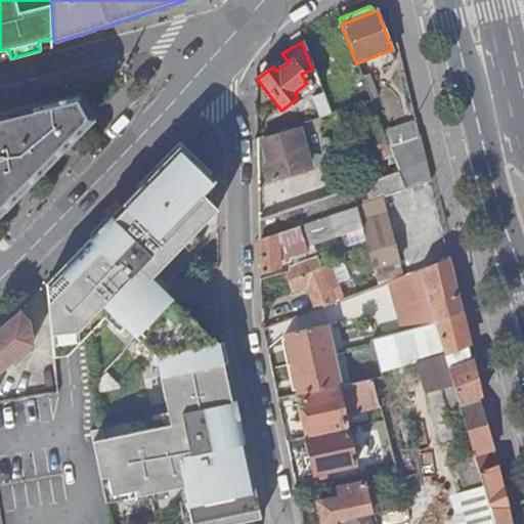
[(0,50),(0,60),(11,58),(8,49),(0,50)]
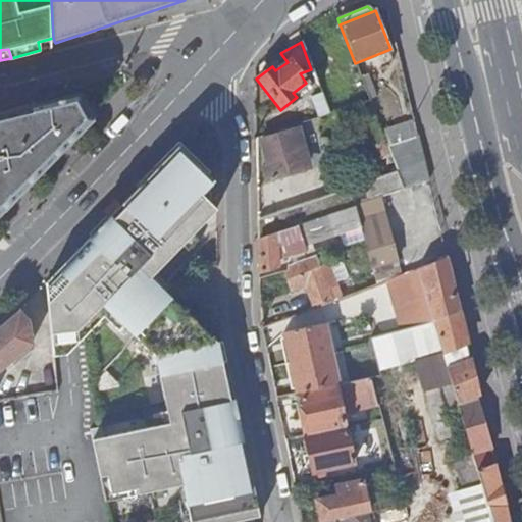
[(310,97),(318,117),(328,113),(320,93),(310,97)]
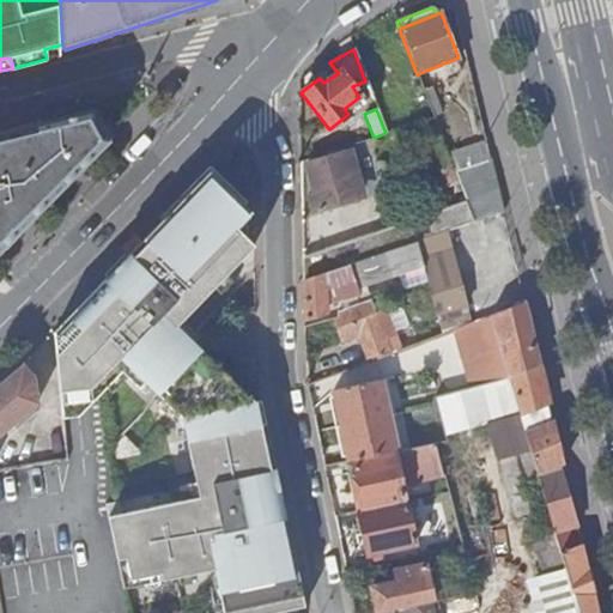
[(98,111),(86,114),(103,145),(113,135),(98,111)]
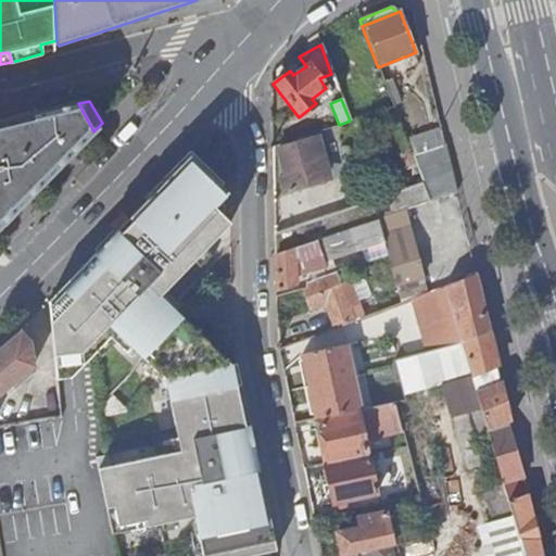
[(0,225),(68,156),(93,131),(78,103),(0,123),(0,225)]
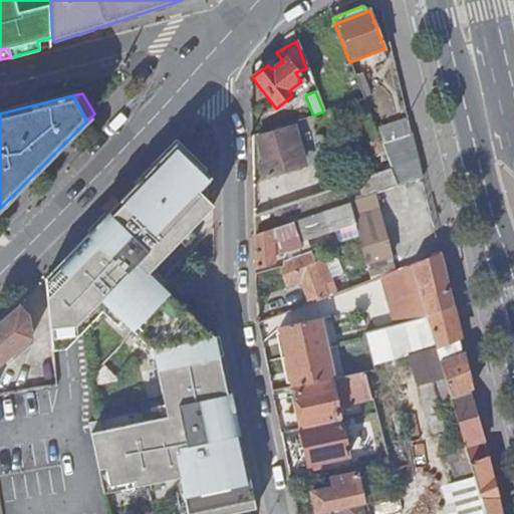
[(379,143),(411,133),(408,123),(376,134),(379,143)]
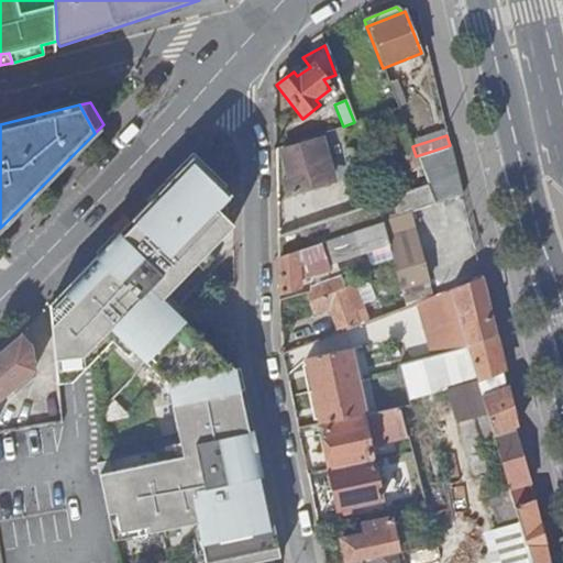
[(328,181),(317,141),(280,151),(288,177),(283,178),(286,194),(328,181)]
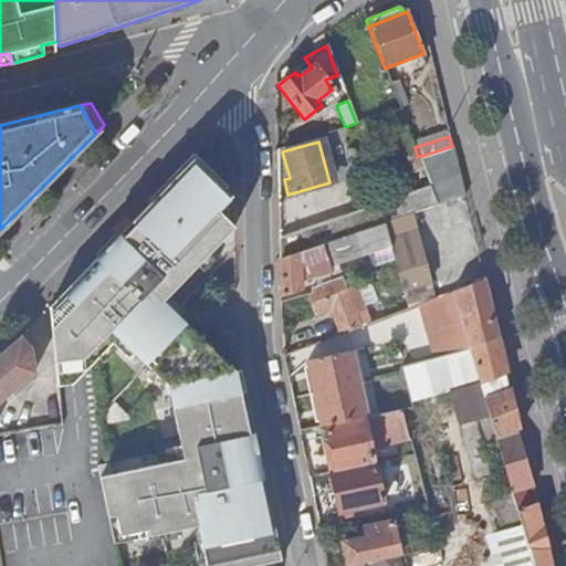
[(437,206),(463,197),(452,146),(418,157),(429,187),(437,206)]
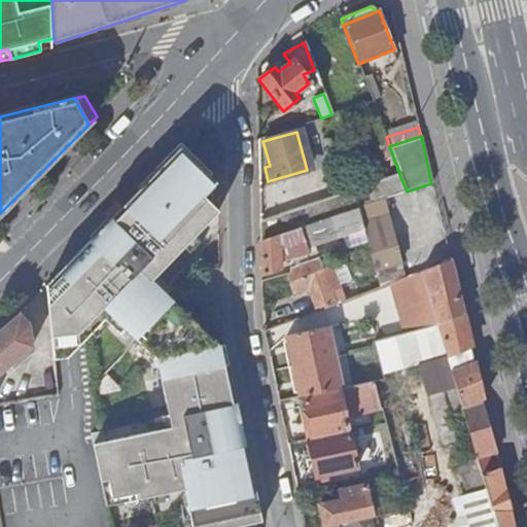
[(180,149),(171,157),(189,157),(180,149)]
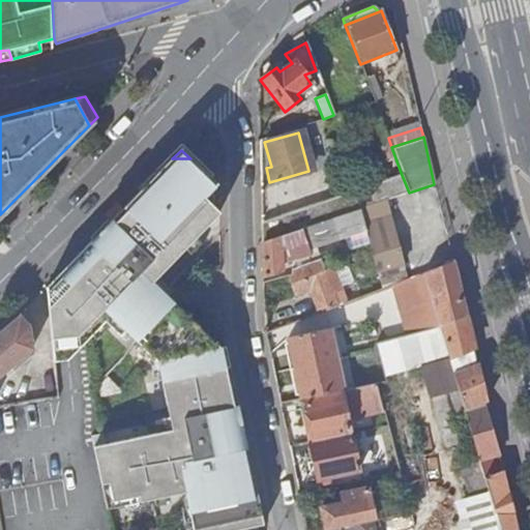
[(156,367),(227,354),(226,349),(221,350),(168,301),(151,285),(156,280),(217,215),(216,186),(190,158),(172,158),(102,228),(109,234),(99,244),(93,238),(75,256),(82,341),(85,337),(107,316),(155,361),(156,367)]
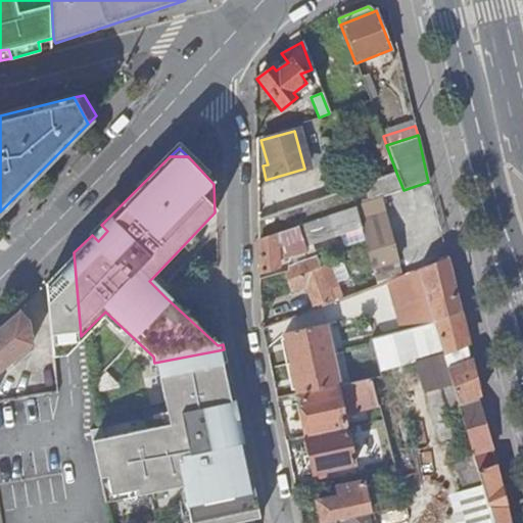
[(379,198),(403,190),(396,173),(256,221),(257,240),(314,221),(340,211),(354,206),(379,198)]
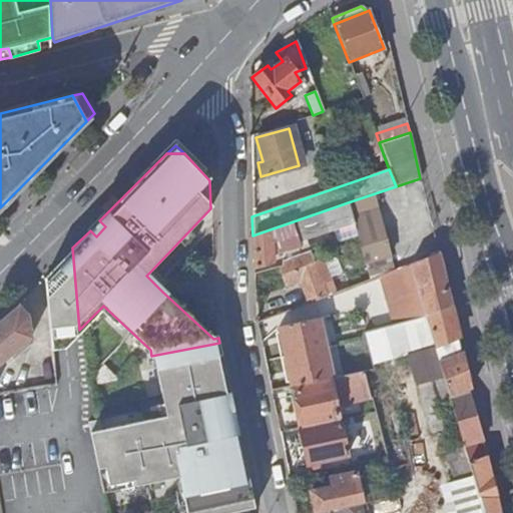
[(376,278),(397,270),(395,264),(391,266),(372,194),(348,202),(357,234),(369,280),(376,278)]
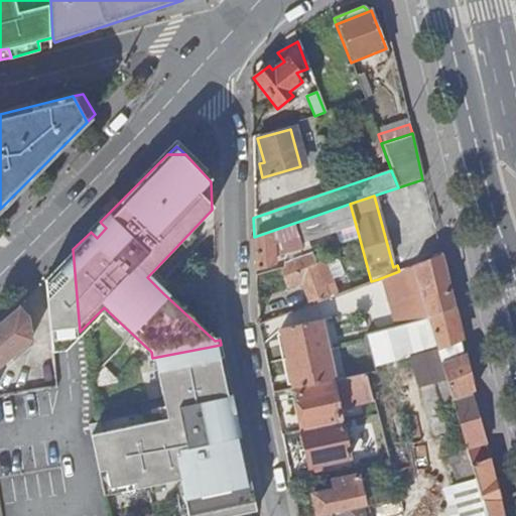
[(345,241),(359,236),(350,204),(336,209),(345,241)]
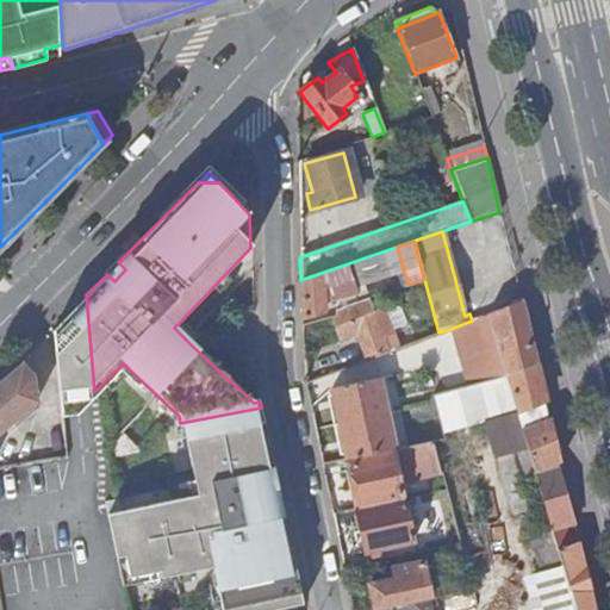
[(366,257),(300,280),(304,318),(323,312),(322,285),(369,268),(366,257)]
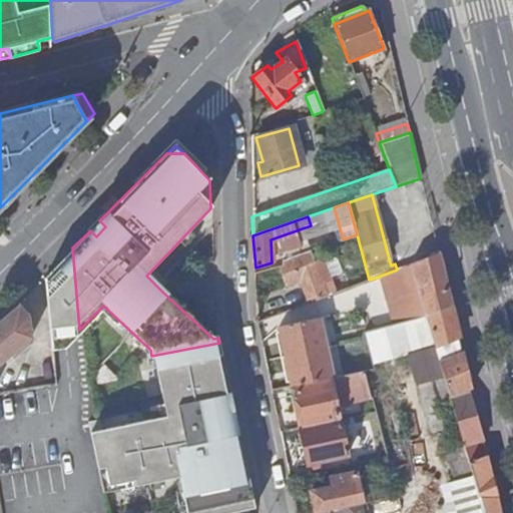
[(105,226),(99,220),(90,230),(96,236),(105,226)]
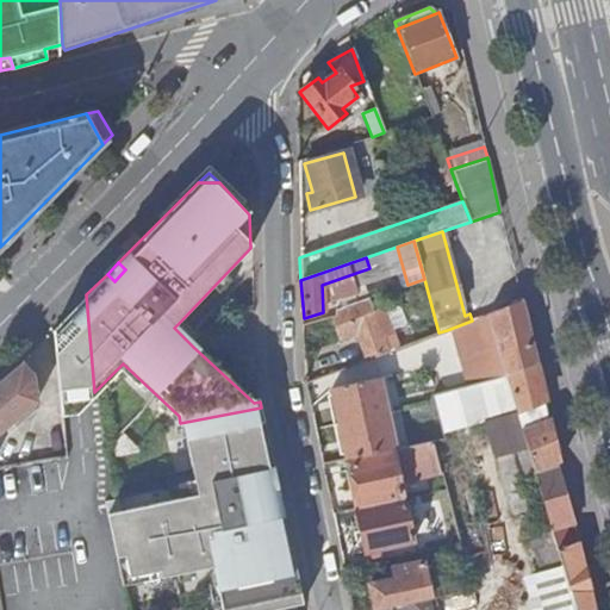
[(79,411),(94,392),(86,294),(68,313),(51,330),(61,416),(76,414),(79,411)]
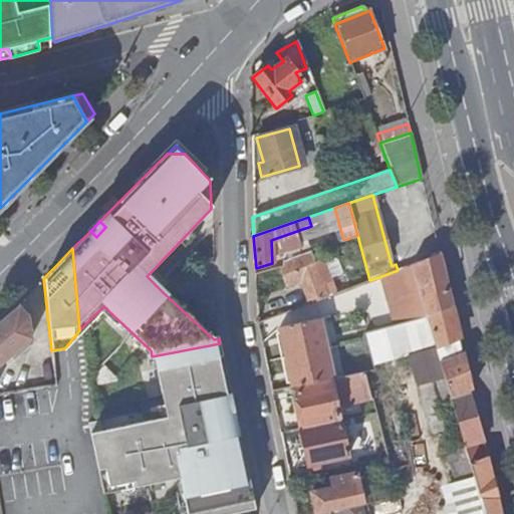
[(307,304),(326,297),(310,252),(282,262),(281,266),(278,268),(284,286),(298,281),(307,304)]
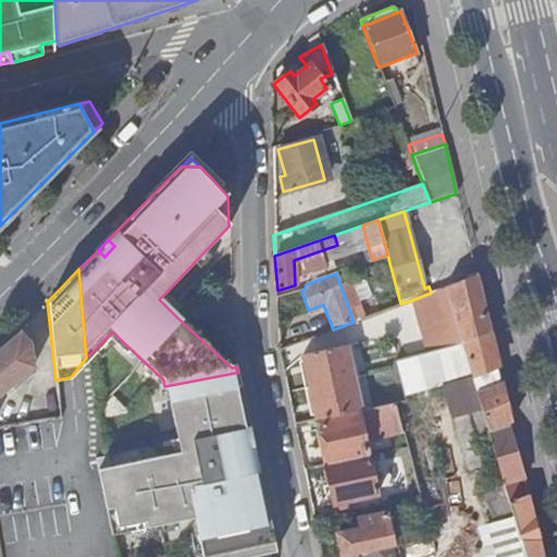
[(461,344),(490,333),(475,275),(445,287),(452,310),(461,307),(467,322),(456,325),(461,344)]
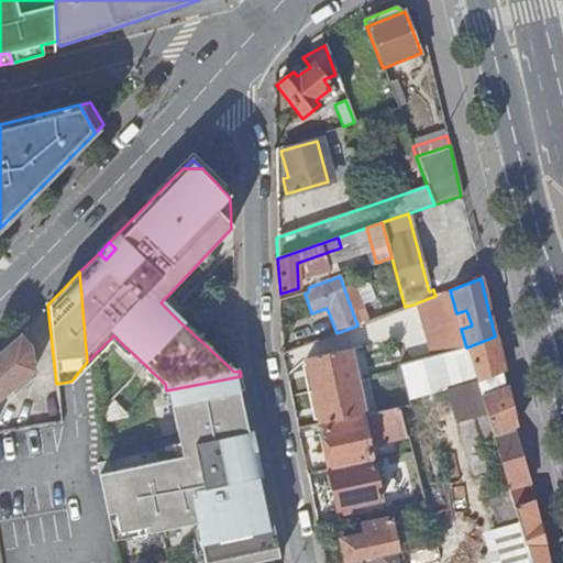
[(161,302),(178,320),(185,313),(166,297),(161,302)]
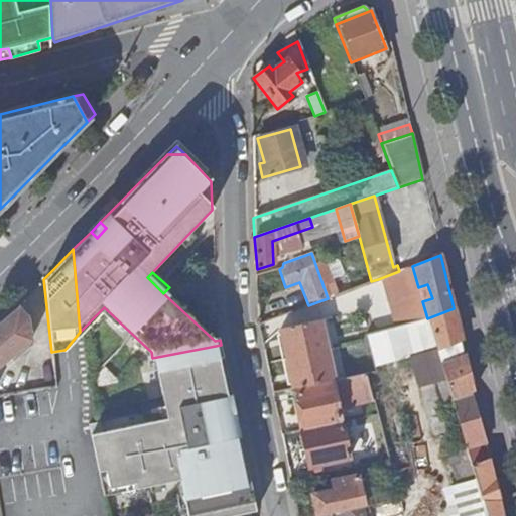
[(377,279),(336,293),(343,312),(383,298),(377,279)]
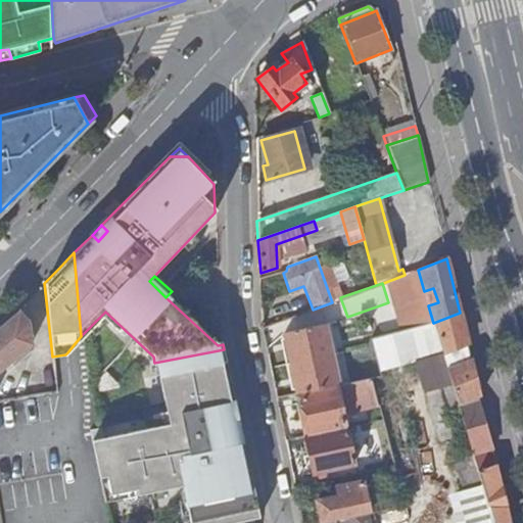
[(0,326),(0,372),(32,345),(29,324),(16,311),(8,320),(0,326)]
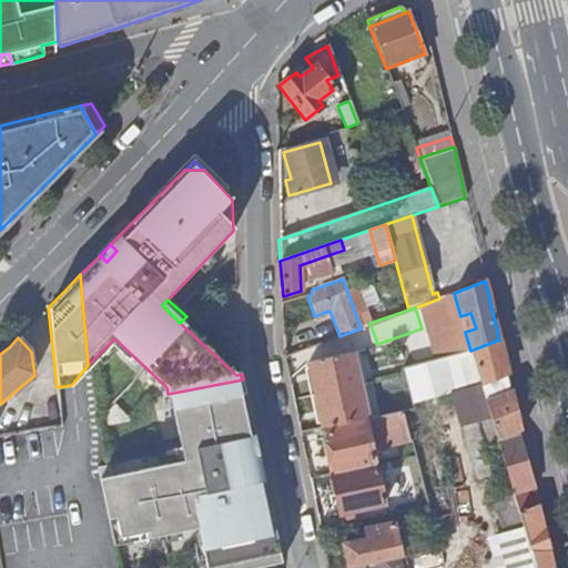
[(485,401),(510,391),(499,340),(470,351),(485,401)]
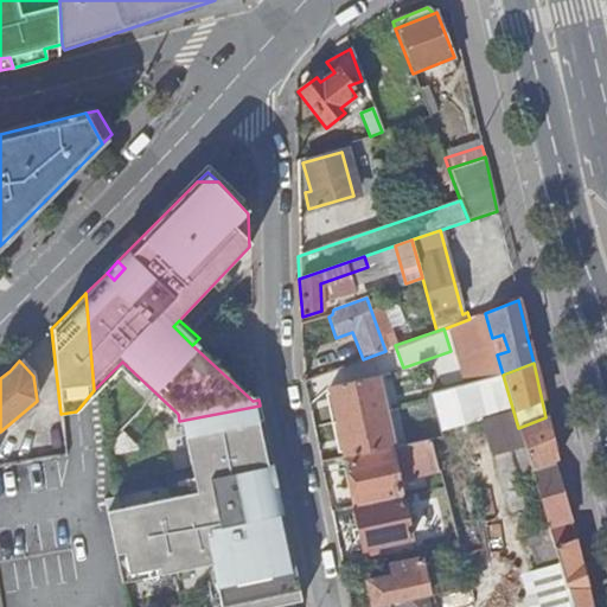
[(349,459),(391,449),(376,378),(328,388),(344,459),(349,459)]
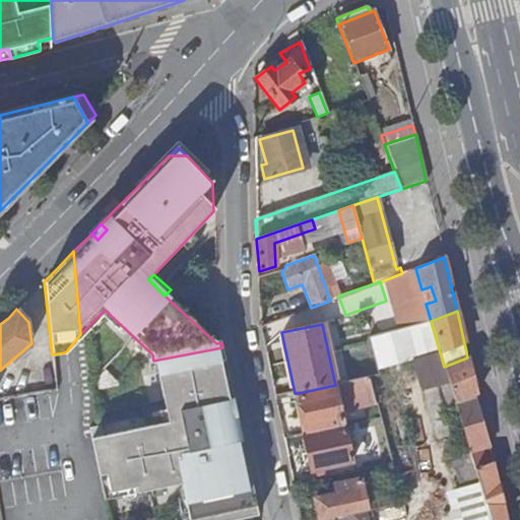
[(189,519),(220,519),(201,437),(239,428),(239,425),(233,427),(229,406),(235,405),(222,347),(153,361),(167,421),(132,429),(143,493),(181,484),(189,519)]
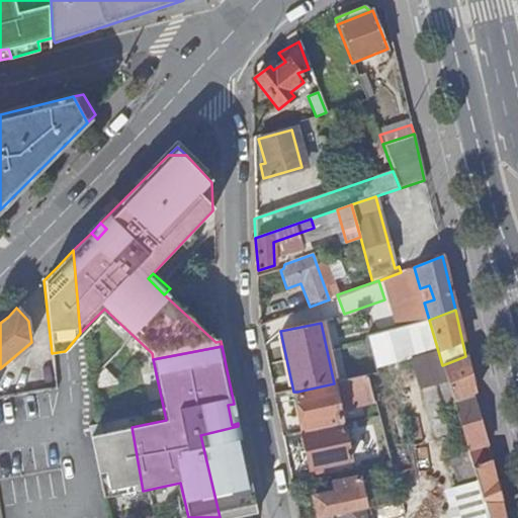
[(437,382),(429,350),(414,353),(422,386),(437,382)]
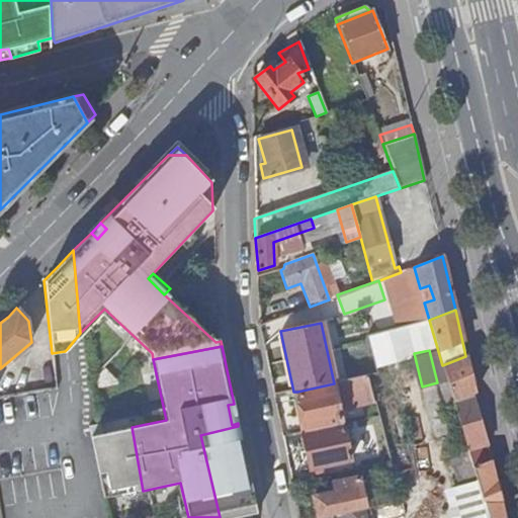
[(471,396),(475,395),(465,356),(442,365),(453,404),(471,396)]
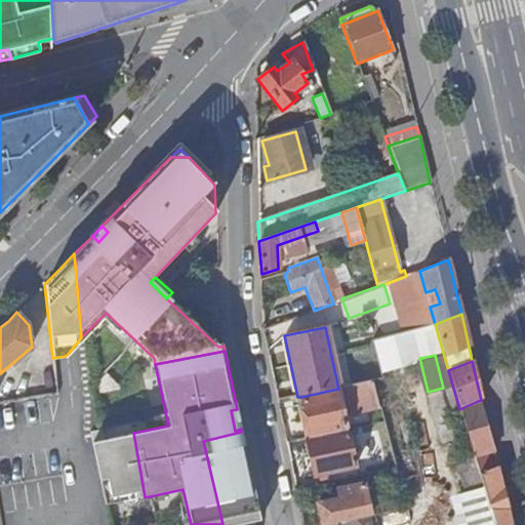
[(378,408),(372,381),(338,389),(301,397),(307,419),(303,420),(307,440),(348,431),(344,416),(378,408)]
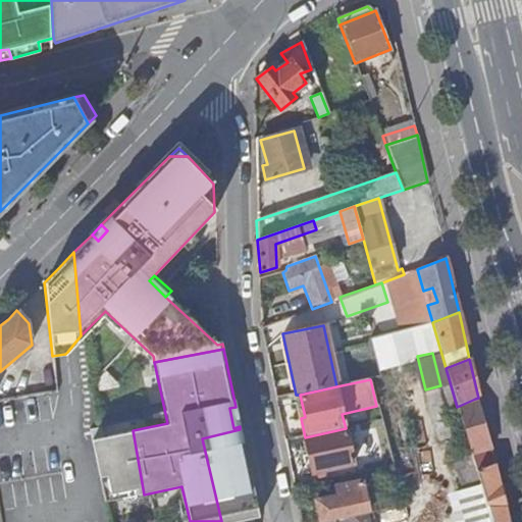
[(471,455),(490,450),(475,399),(457,407),(471,455)]
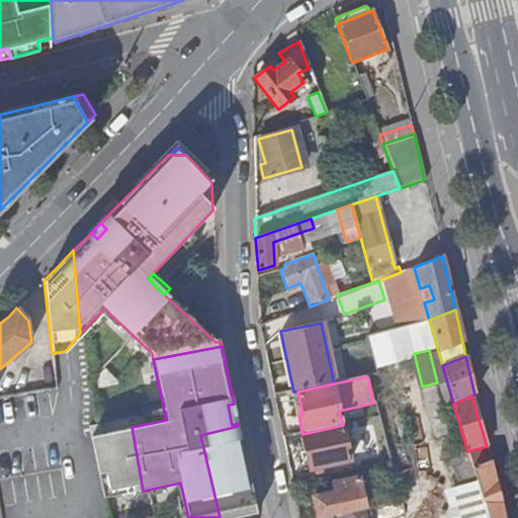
[(232,425),(238,423),(234,404),(228,405),(232,425)]
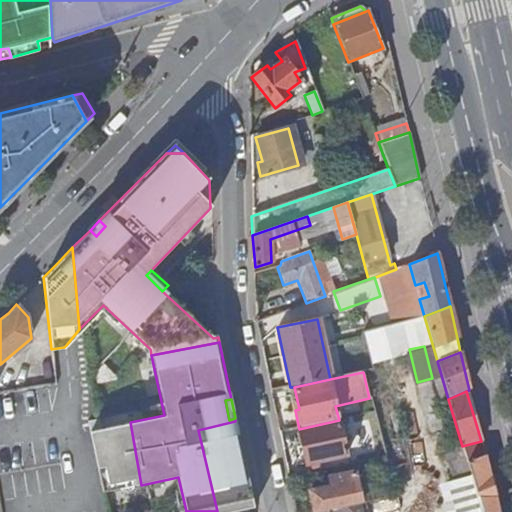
[(102,493),(141,485),(130,422),(99,429),(97,419),(86,421),(102,493)]
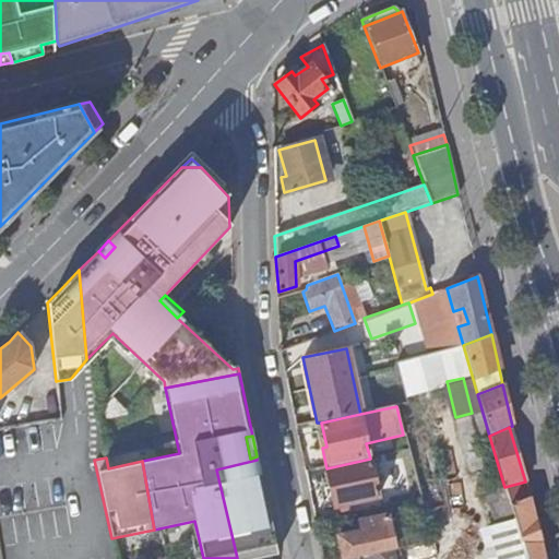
[(379,498),(370,459),(326,468),(335,510),(337,510),(336,508),(379,498)]
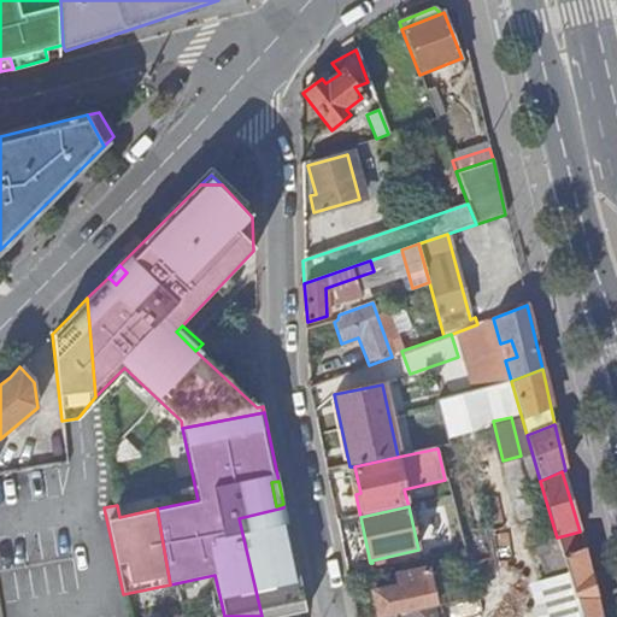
[(262,616),(288,616),(306,613),(283,507),(239,518),(262,616)]
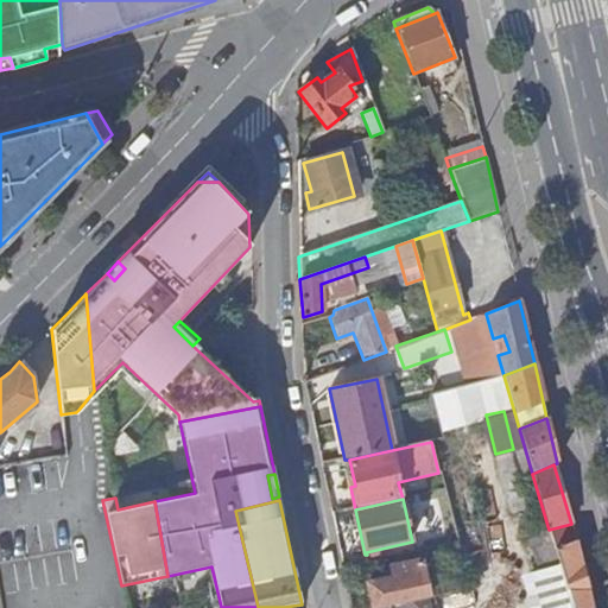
[(571,607),(590,607),(593,607),(576,540),(555,550),(569,597),(571,607)]
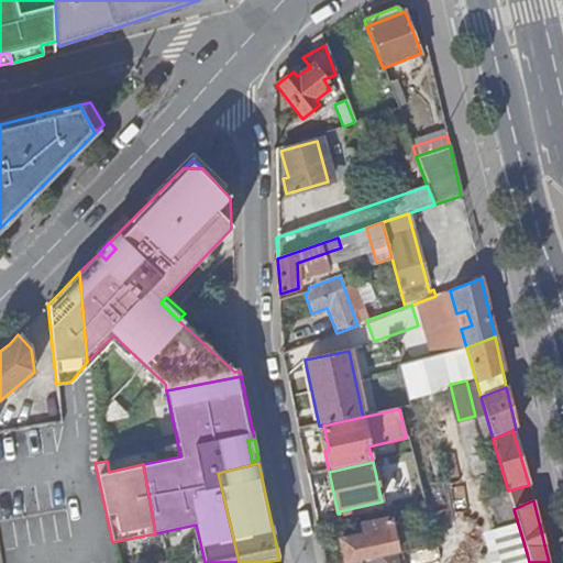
[(341,541),(345,562),(352,562),(393,554),(398,553),(390,520),(363,526),(365,536),(341,541)]
